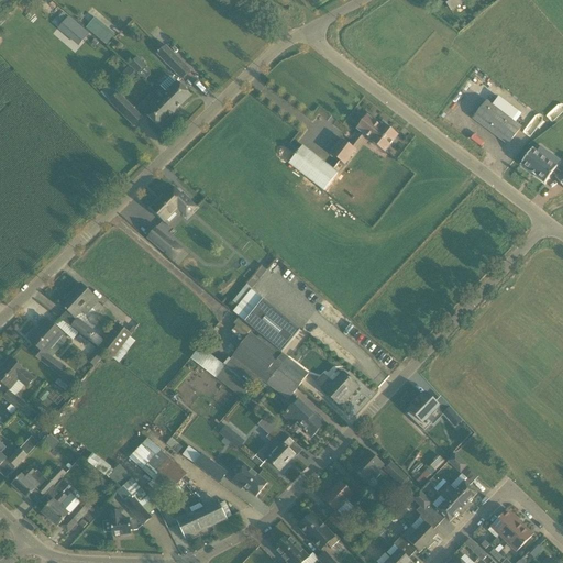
[(443,0),(451,11),(465,1),(464,0),(443,0)]
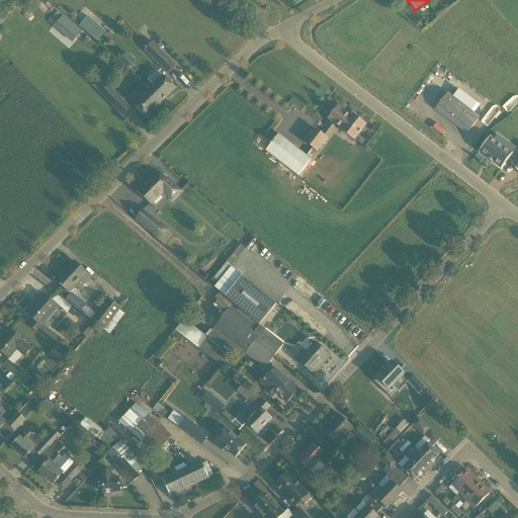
[(97,41),(106,32),(89,15),(79,25),(97,41)]
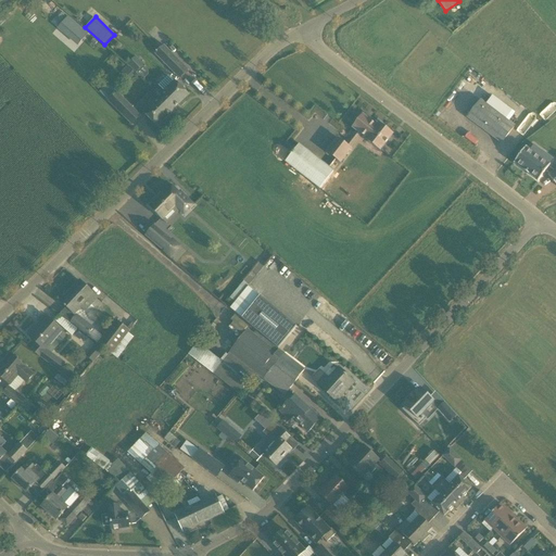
[(83,39),(88,33),(72,19),(66,25),(83,39)]
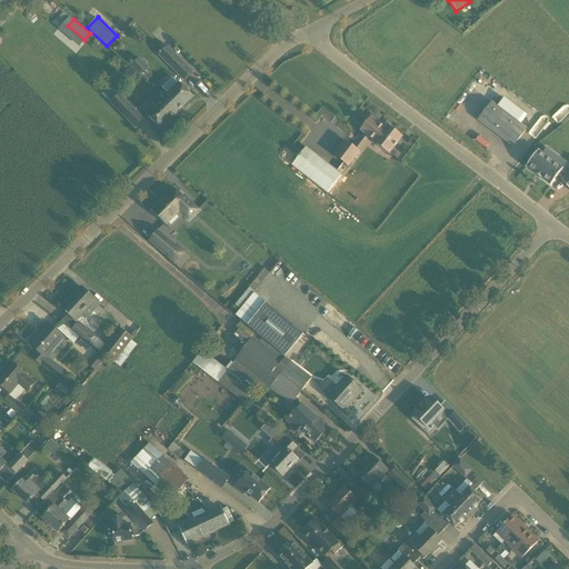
[(192,72),(167,47),(158,56),(183,81),(192,72)]
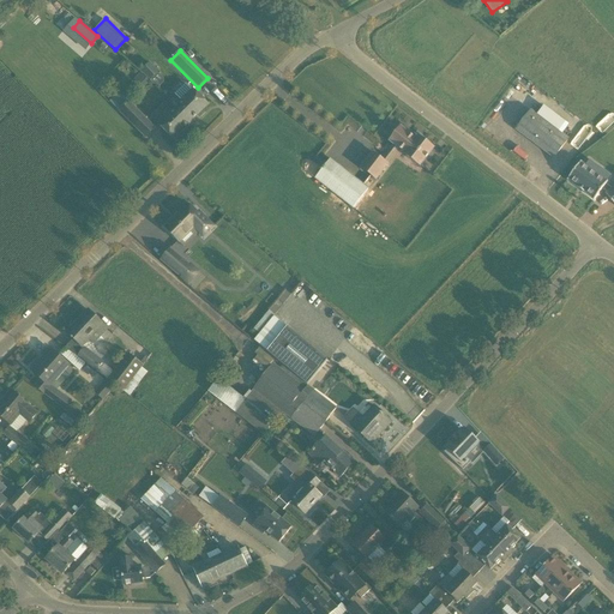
[(140,72),(150,82),(160,72),(150,62),(140,72)]
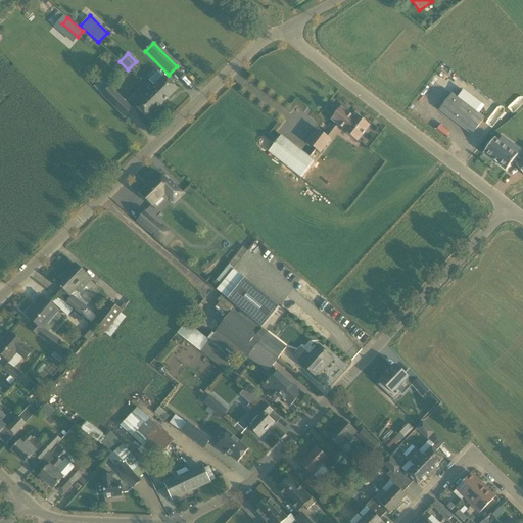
[(123,66),(119,72),(122,75),(127,70),(123,66)]
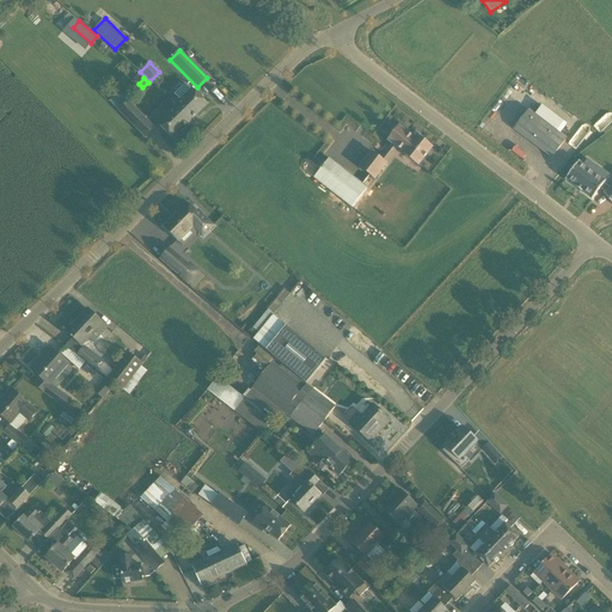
[(169,99),(190,122),(208,105),(193,90),(181,102),(173,95),(169,99)]
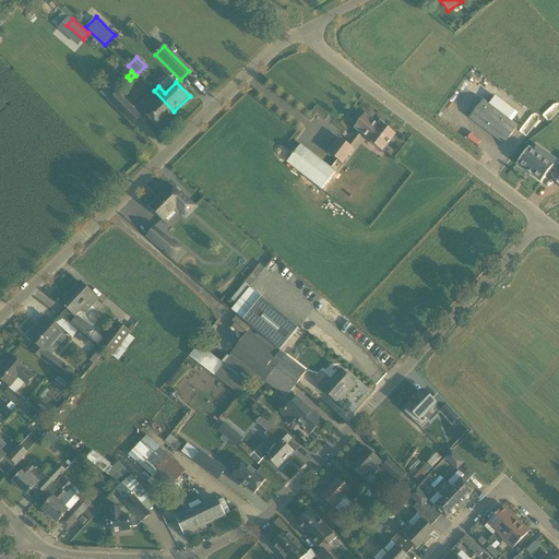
[(158,127),(174,111),(154,91),(138,107),(158,127)]
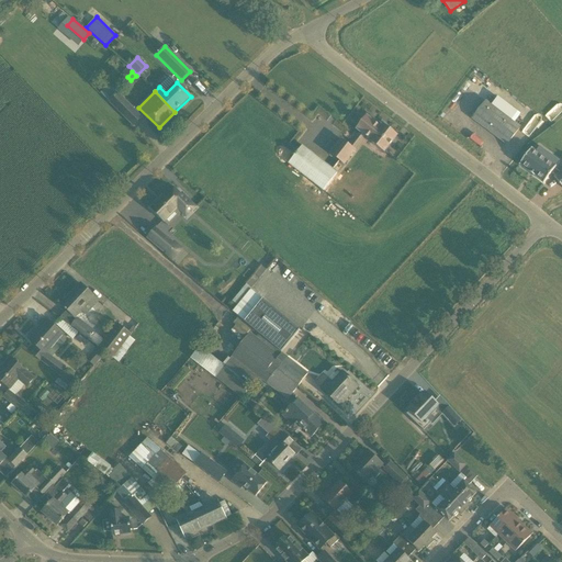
[(109,101),(133,126),(142,117),(117,93),(109,101)]
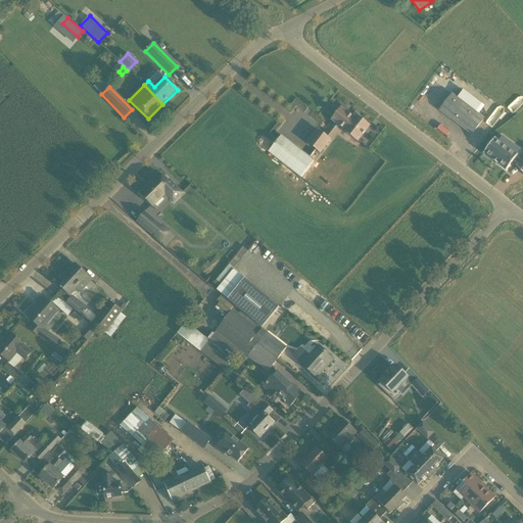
[(483,120),(450,95),(439,110),(471,135),(483,120)]
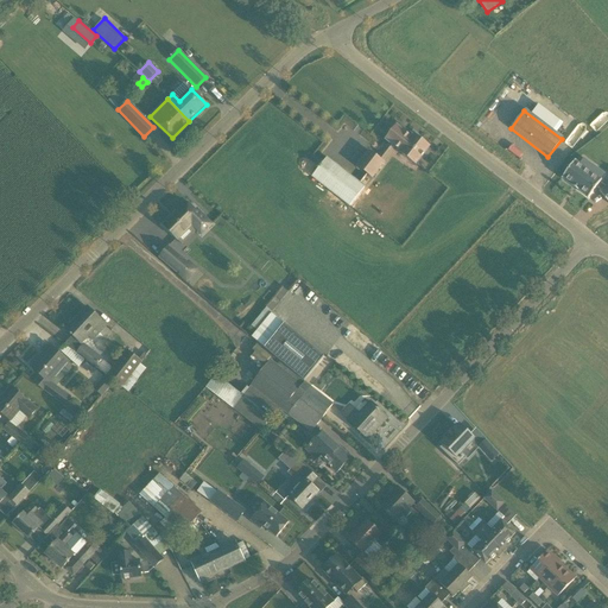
[(385,141),(390,145),(394,147),(399,152),(398,153),(415,165),(430,147),(415,135),(412,138),(397,126),(385,141)]
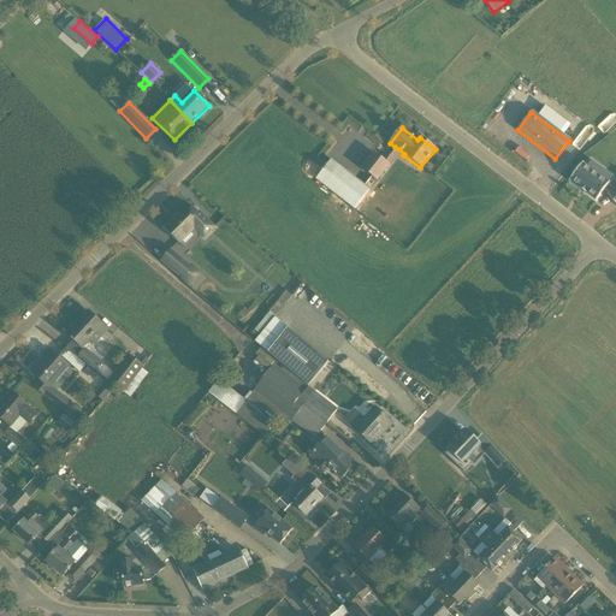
[(373,153),(362,169),(377,181),(389,165),(373,153)]
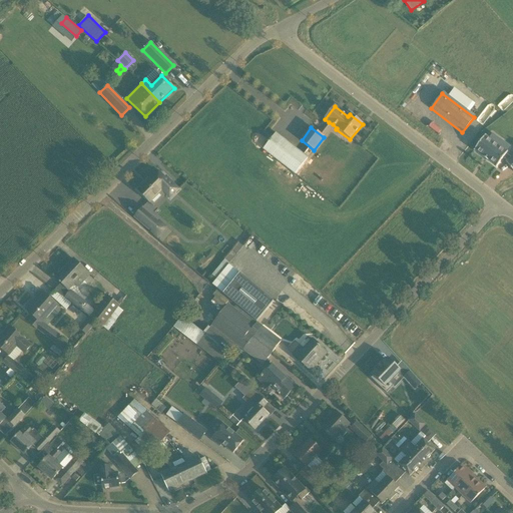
[(309,158),(276,133),(263,150),(296,175),(309,158)]
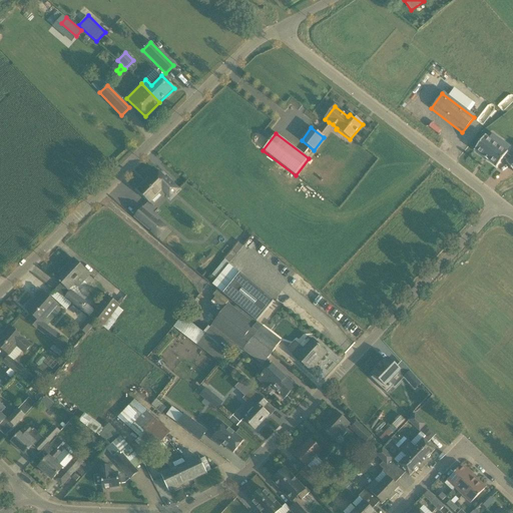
[(485,136),(475,150),(497,167),(504,158),(508,161),(506,162),(512,170),(512,156),(511,158),(506,154),(508,153),(507,152),(510,147),(503,142),(500,147),(485,136)]
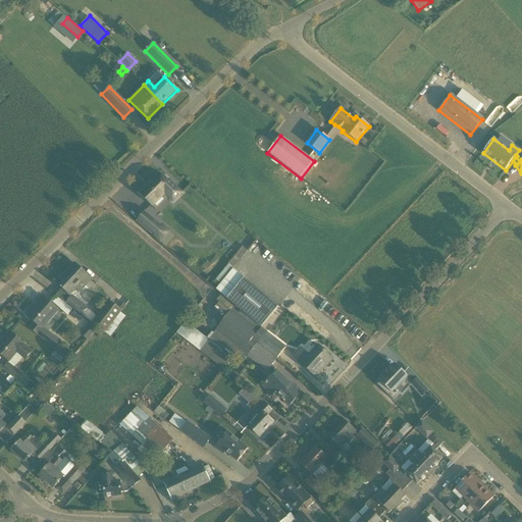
[(150,206),(162,193),(170,201),(179,192),(167,179),(165,181),(158,174),(150,184),(148,181),(137,194),(150,206)]
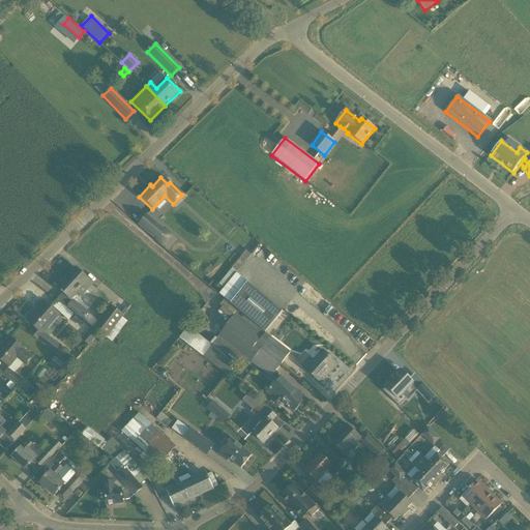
[(157,223),(149,234),(156,239),(155,240),(163,245),(172,235),(165,229),(157,223)]
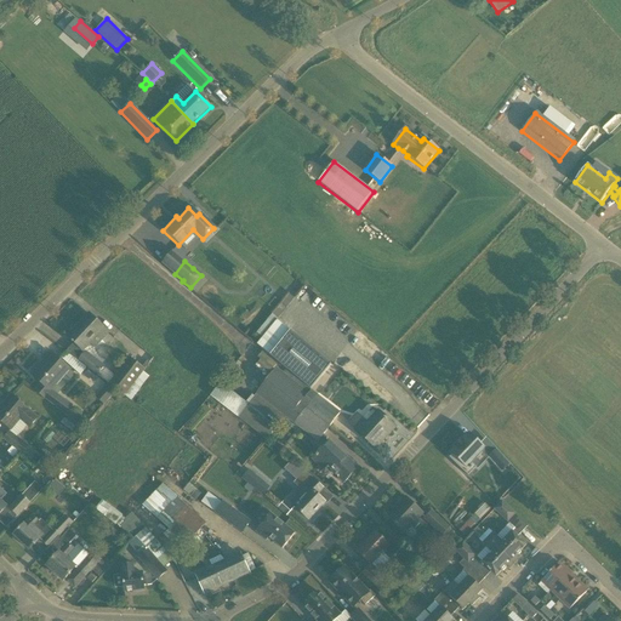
[(77,328),(68,337),(70,340),(79,347),(83,352),(90,345),(95,348),(102,341),(109,334),(98,323),(90,314),(77,328)]
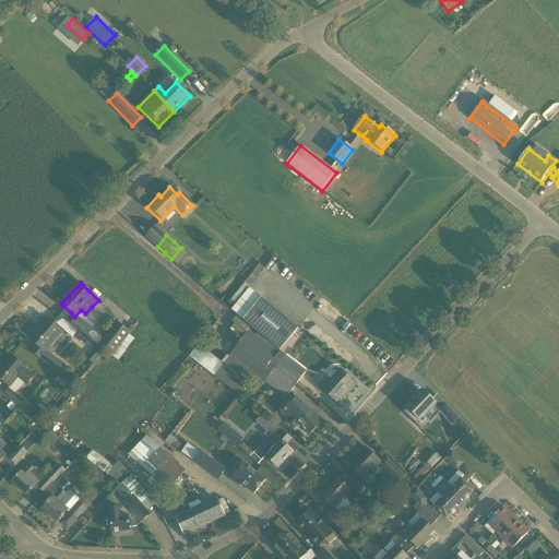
[(232,310),(280,351),(298,328),(261,297),(244,320),(232,310)]
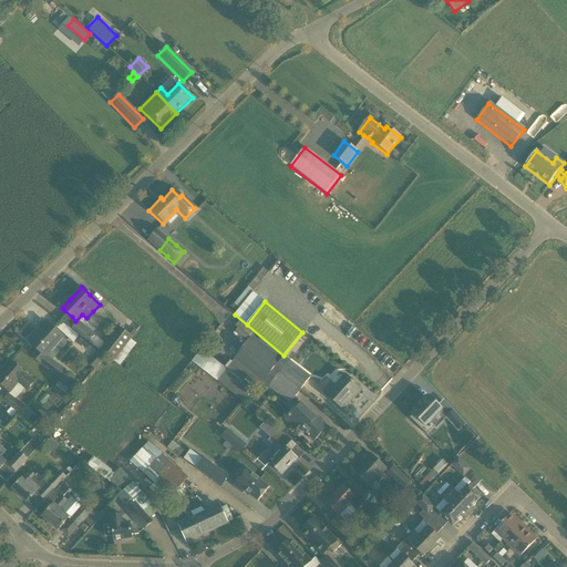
[(92,344),(98,350),(105,356),(120,367),(137,343),(132,339),(133,338),(119,326),(106,342),(79,321),(72,329),(92,344)]
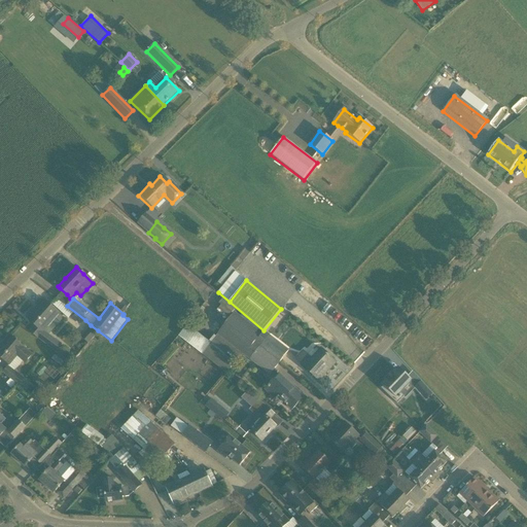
[(37,307),(27,318),(30,321),(35,325),(30,331),(40,341),(57,352),(62,345),(46,334),(44,331),(44,330),(59,314),(51,307),(43,300),(37,307)]
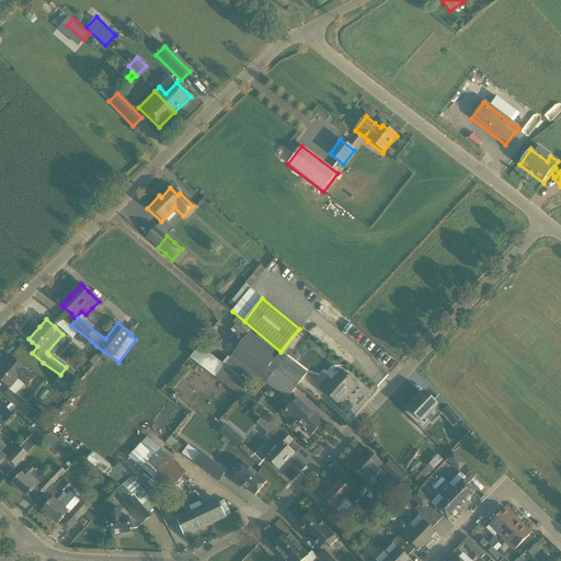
[(199,347),(191,358),(241,399),(258,377),(260,379),(271,365),(278,355),(250,333),(248,335),(231,356),(230,358),(228,357),(222,365),(199,347)]
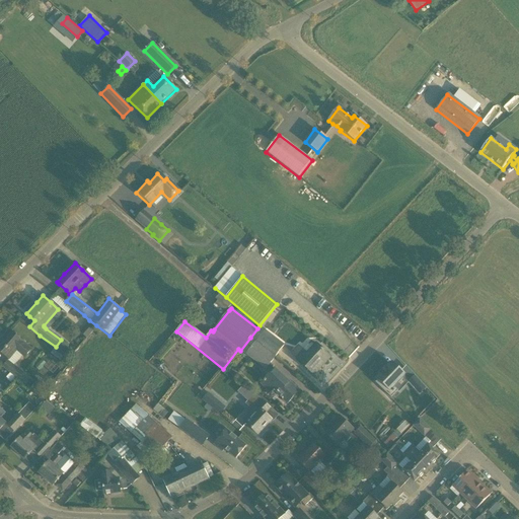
[(92,332),(96,325),(89,320),(79,332),(87,339),(92,332)]
